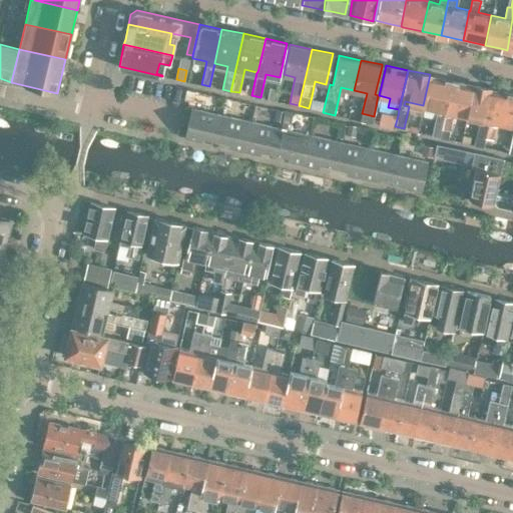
[(432,135),(439,136),(452,79),(430,74),(423,105),(437,108),(432,135)]
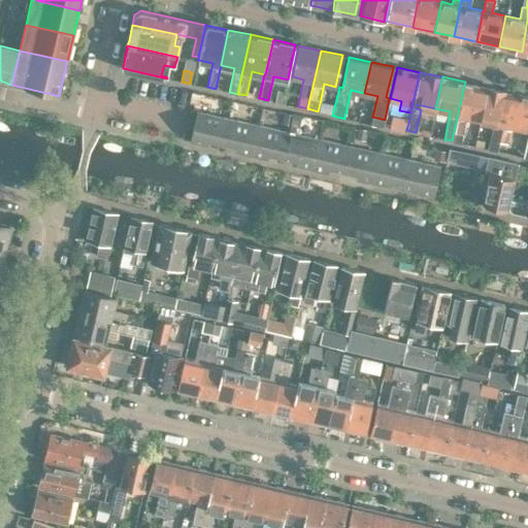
[(467,116),(481,119),(488,87),(465,81),(452,140),(461,142),(467,116)]
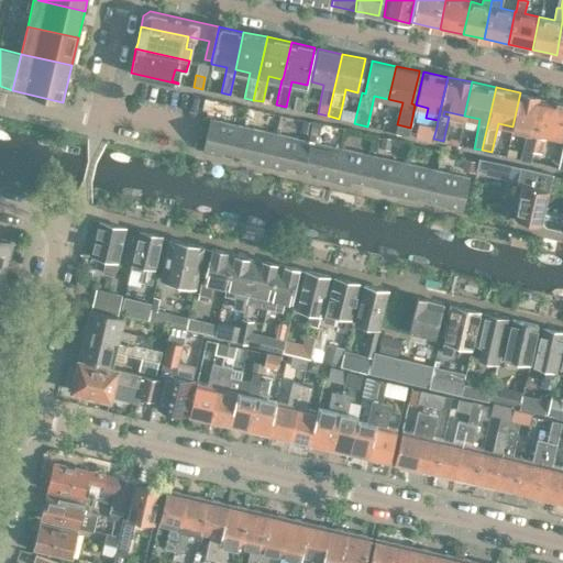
[(533,151),(538,132),(537,132),(544,98),(520,92),(512,127),(528,130),(520,158),(530,161),(532,151),(533,151)]
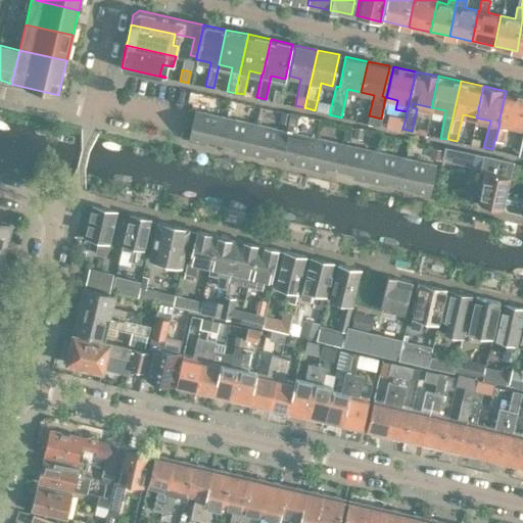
[(273,100),(280,102),(282,91),(275,89),(273,100)]
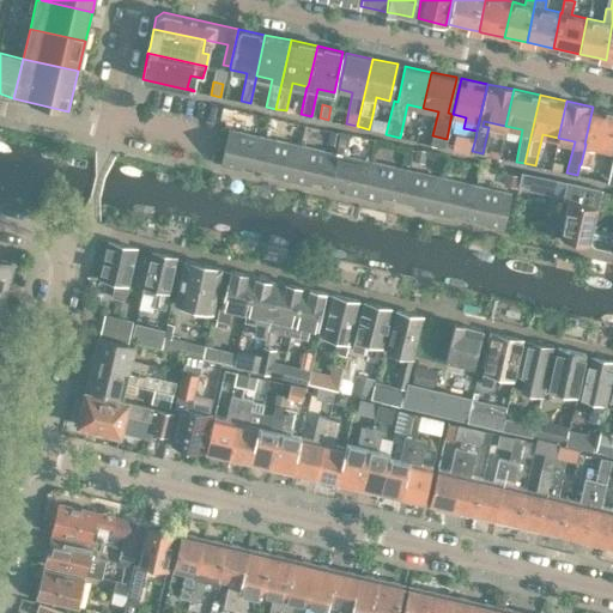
[(220,119),(230,121),(234,108),(224,107),(220,119)]
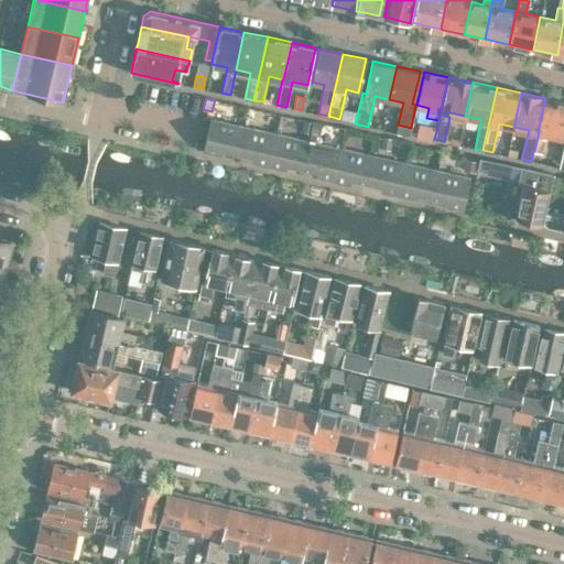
[(563,128),(563,101),(545,98),(538,132),(539,132),(559,137),(552,165),(560,167),(563,145),(563,137),(562,137),(563,128)]
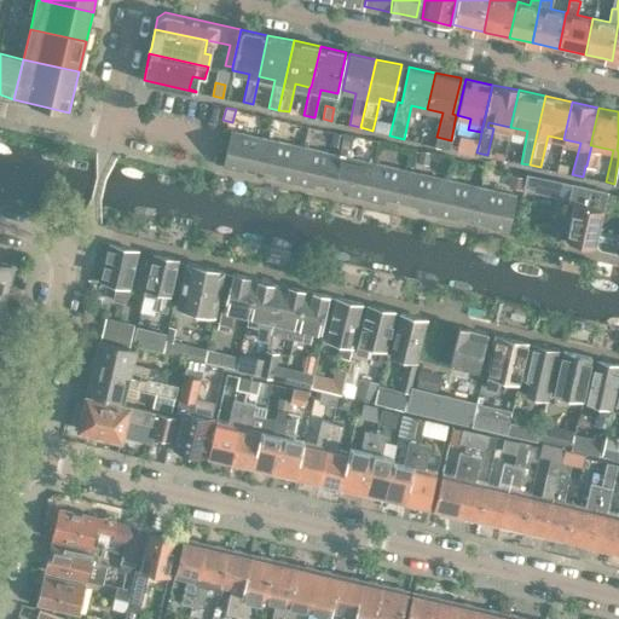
[(244,165),(260,168),(266,138),(231,131),(223,166),(243,171),(244,165)]
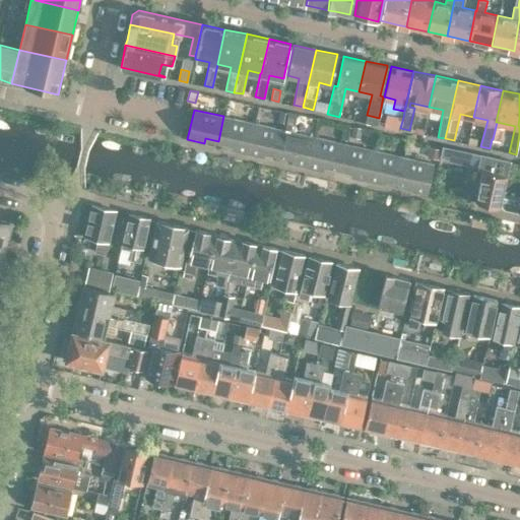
[(280,111),(278,121),(285,123),(287,113),(280,111)]
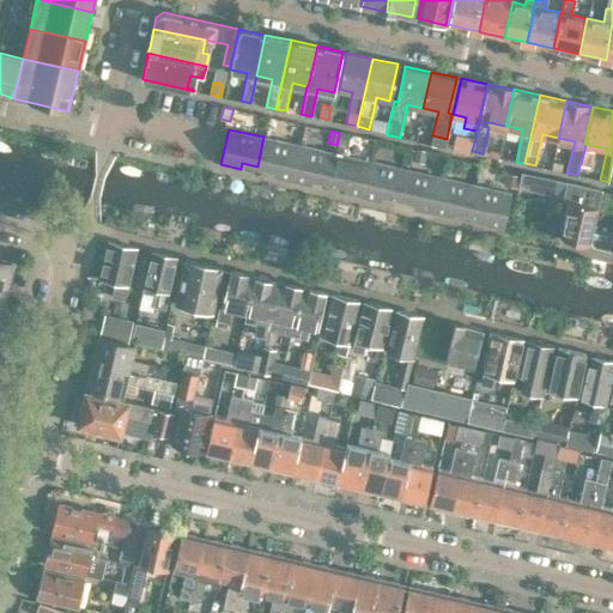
[(455,137),(451,150),(472,153),(472,152),(472,151),(475,138),(455,133),(455,137)]
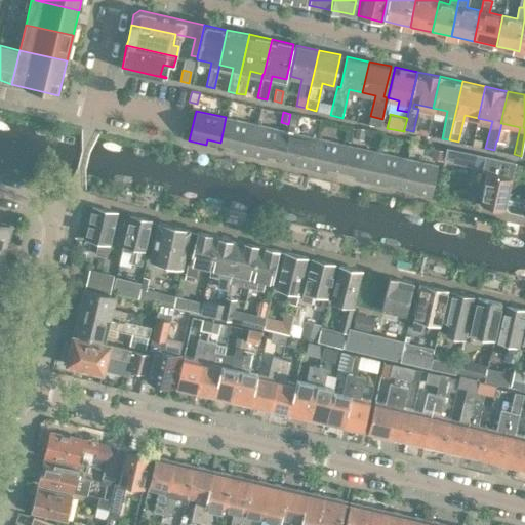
[(370,116),(369,124),(380,126),(382,119),(370,116)]
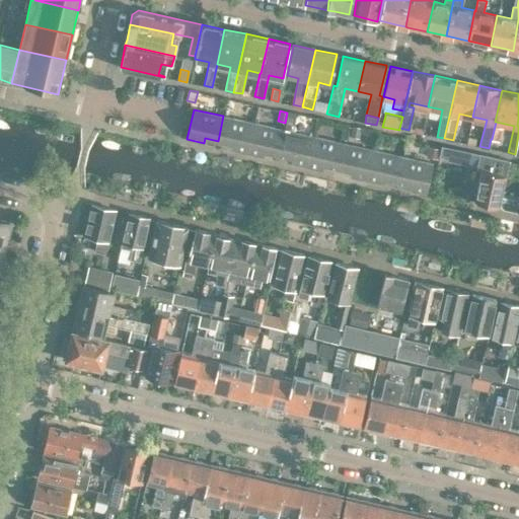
[(231,149),(246,152),(253,123),(223,116),(218,141),(232,144),(231,149)]
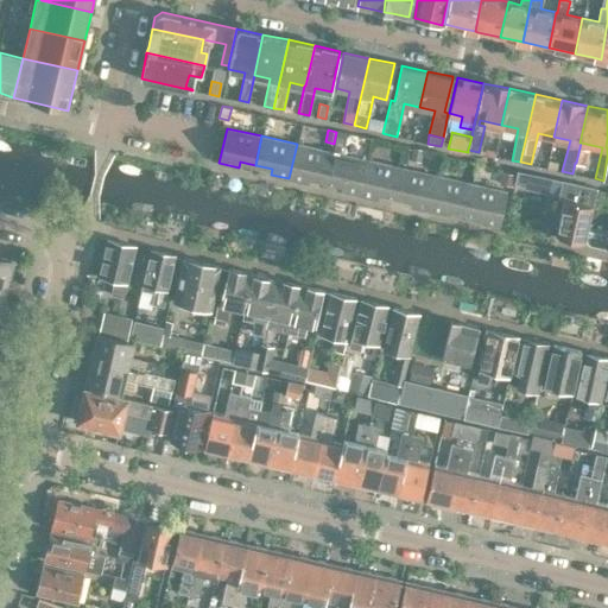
[(310,177),(325,181),(331,152),(297,144),(289,178),(309,183),(310,177)]
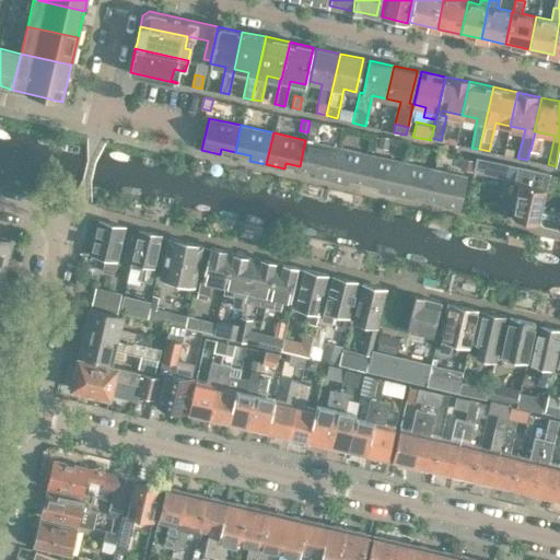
[(380,136),(377,146),(387,148),(389,138),(380,136)]
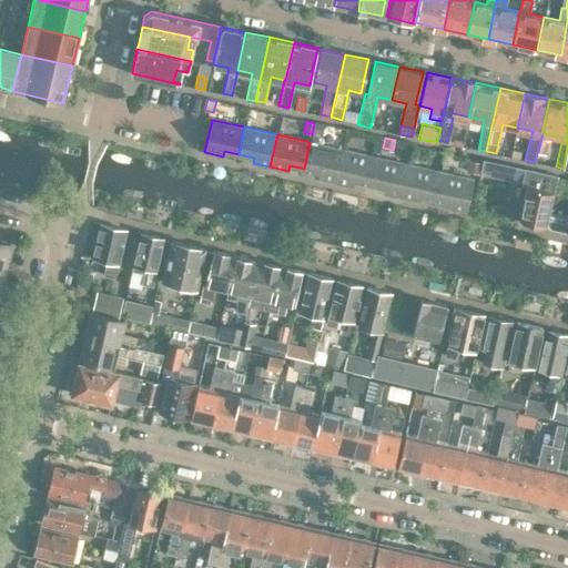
[(317,178),(335,182),(343,149),(310,142),(304,169),(320,173),(317,178)]
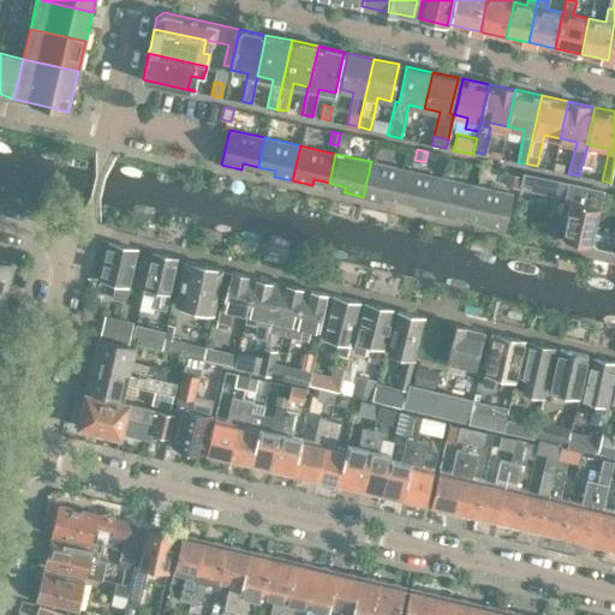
[(383,196),(400,199),(406,169),(371,161),(363,197),(382,201),(383,196)]
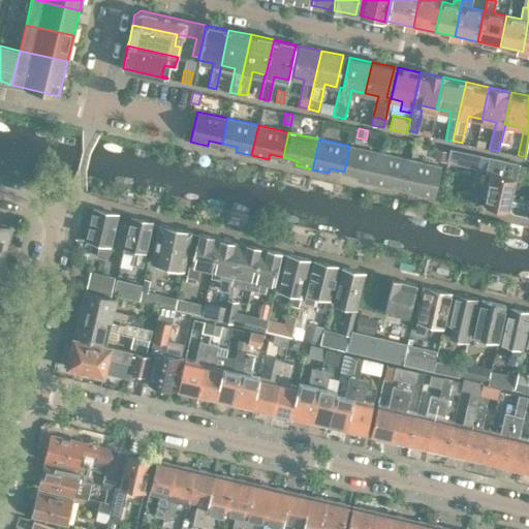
[(356,179),(373,183),(380,153),(349,146),(344,172),(358,175),(356,179)]
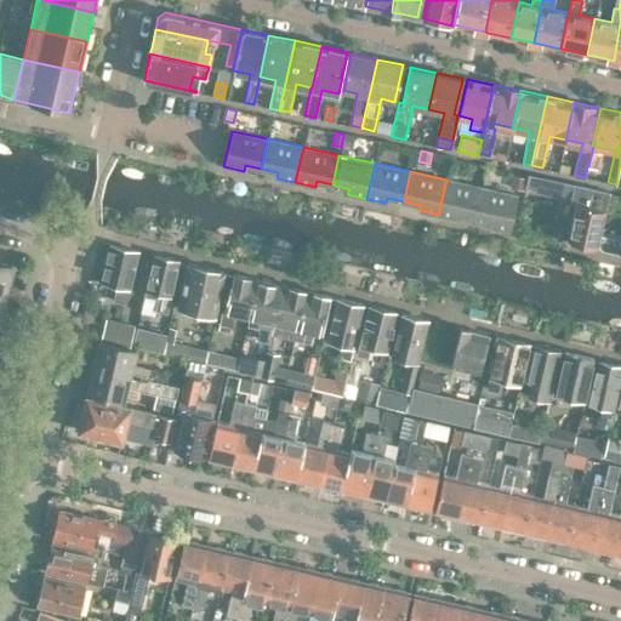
[(510,188),(525,192),(529,175),(513,171),(510,188)]
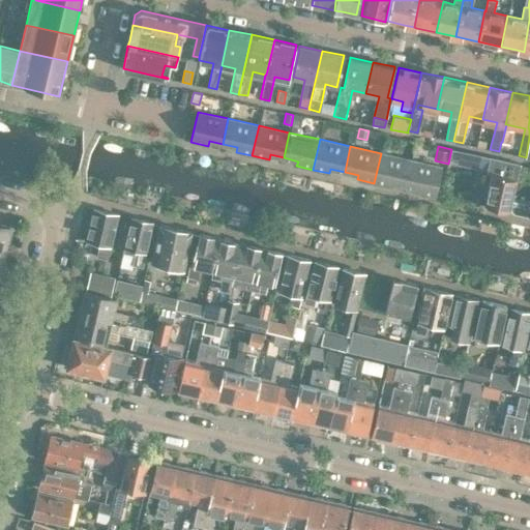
[(451,149),(448,164),(483,171),(487,156),(452,148),(451,149)]
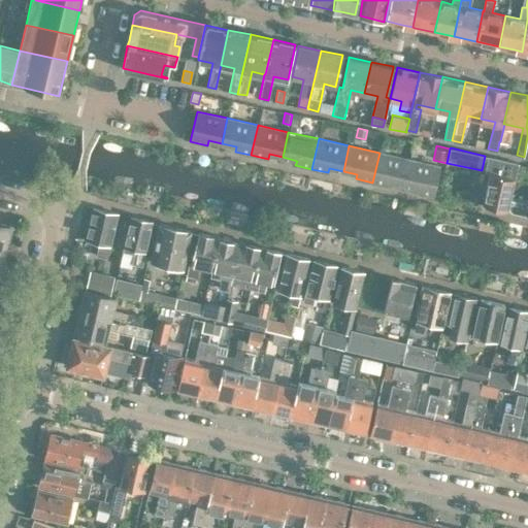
[(390,182),(404,185),(409,159),(380,153),(372,183),(388,187),(390,182)]
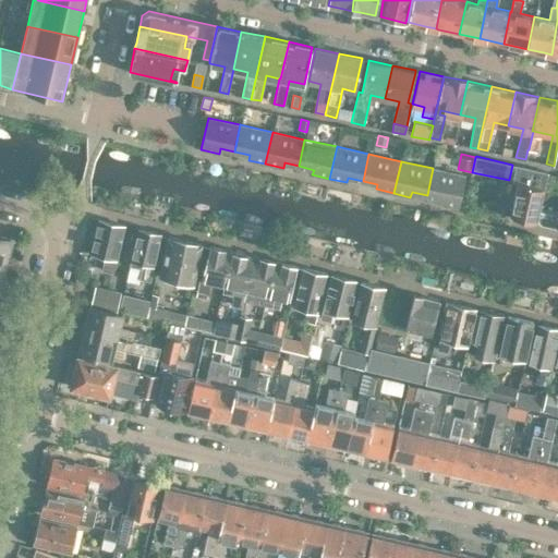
[(547,172),(533,169),(517,166),(512,183),(518,184),(510,216),(521,218),(520,221),(533,225),(533,221),(536,222),(547,172)]
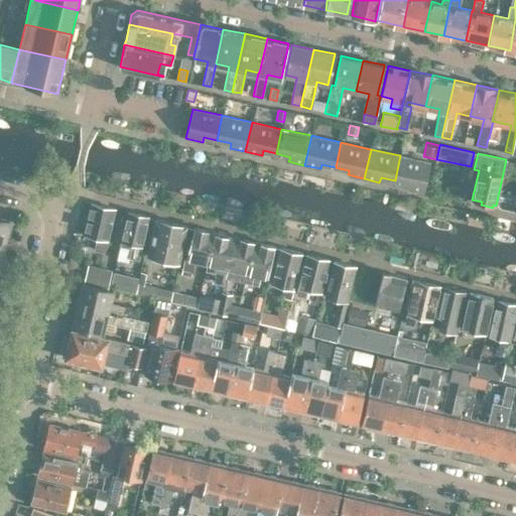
[(400,155),(395,180),(408,183),(406,188),(423,191),(430,162),(400,155)]
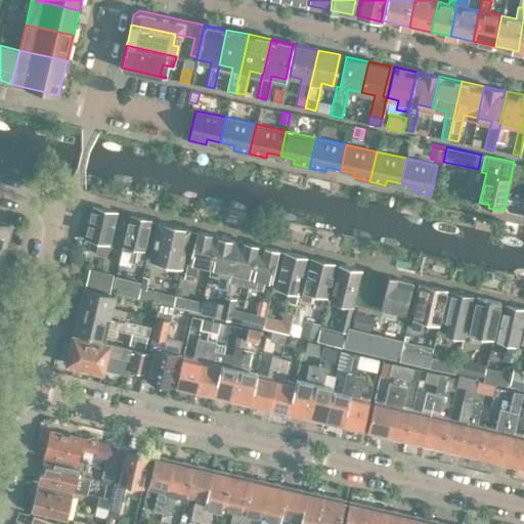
[(92,206),(85,237),(98,241),(95,253),(106,256),(117,212),(92,206)]
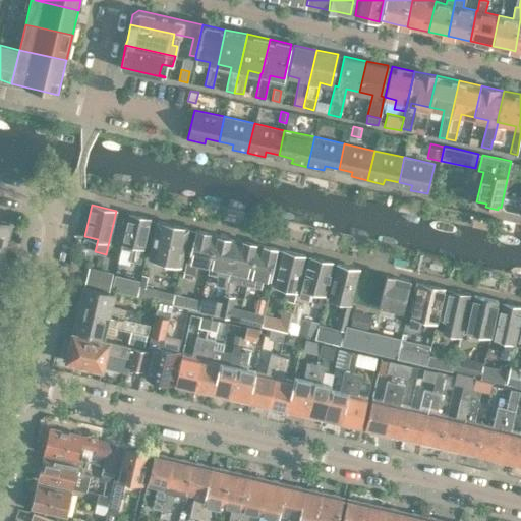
[(129,214),(122,243),(133,246),(130,259),(139,262),(150,219),(129,214)]
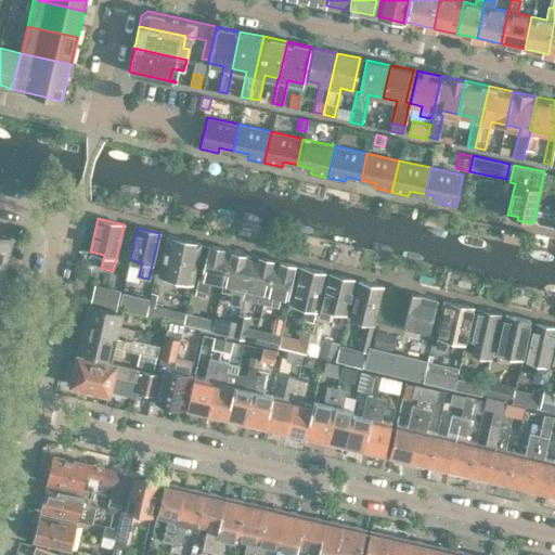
[(0,259),(4,260),(5,254),(10,252),(12,242),(10,239),(10,236),(0,233),(0,259)]
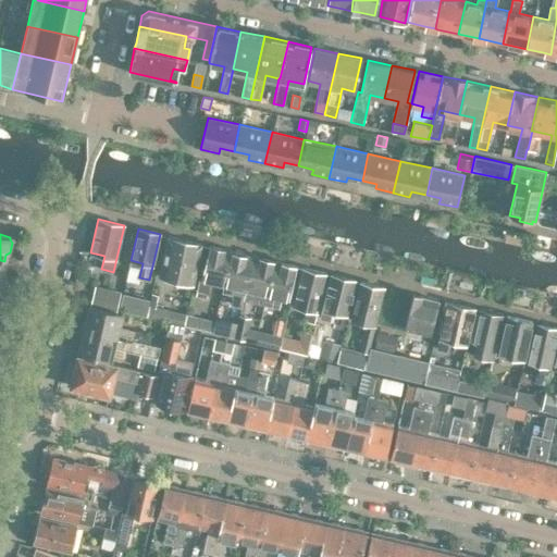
[(159,276),(193,284),(202,244),(168,236),(159,276)]
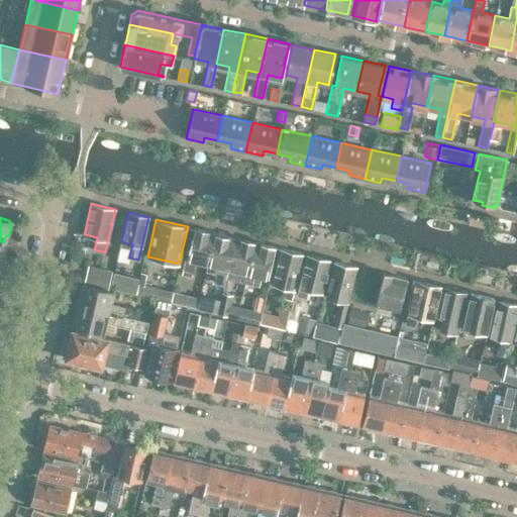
[(195,261),(207,264),(214,232),(194,227),(187,257),(185,257),(183,269),(192,272),(195,261)]
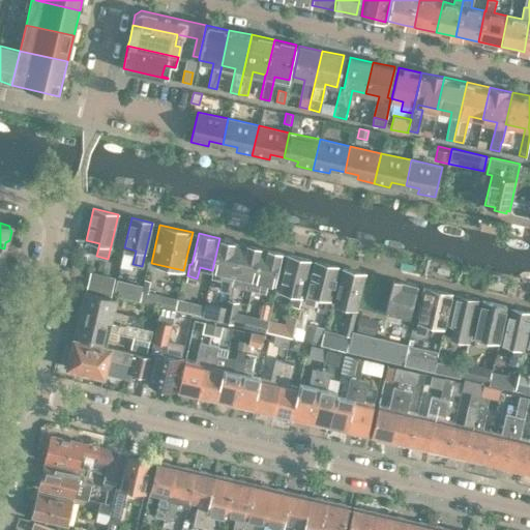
[(233,275),(240,243),(219,238),(212,270),(224,272),(223,277),(228,278),(229,274),(233,274),(233,275)]
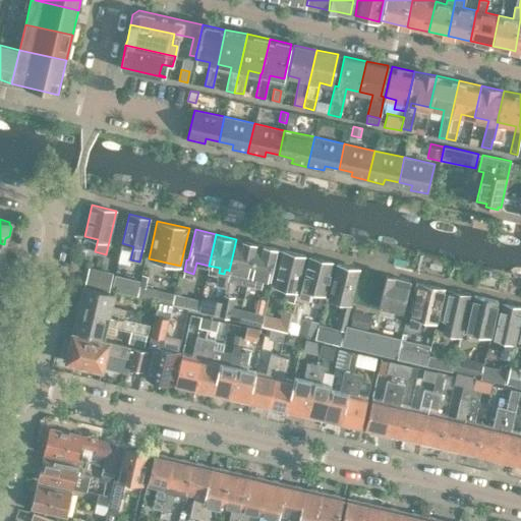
[(227,280),(247,284),(256,243),(236,239),(229,271),(227,280)]
